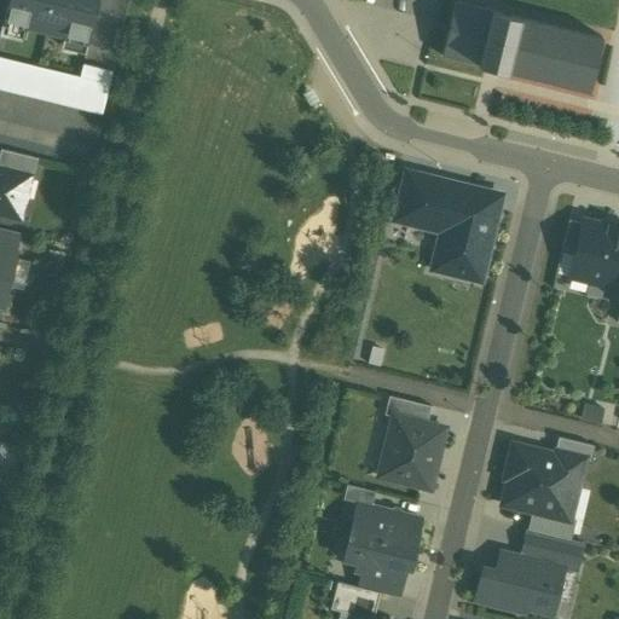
[(97,0),(7,0),(3,19),(86,42),(97,0)]
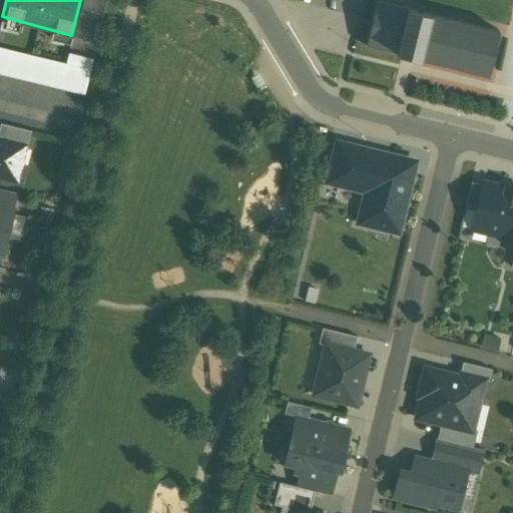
[(367,47),(488,77),(500,32),(378,2),(367,47)]
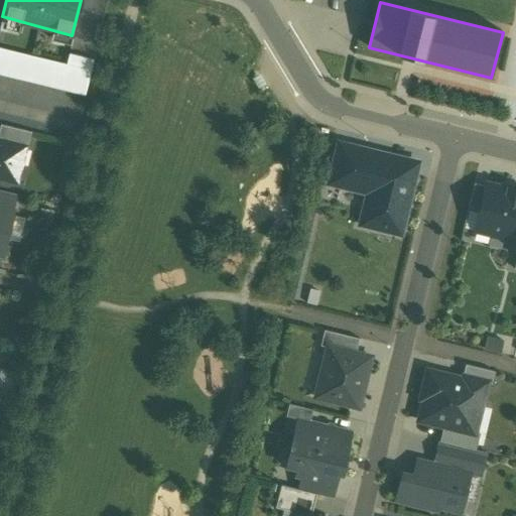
[(0,79),(86,98),(94,60),(67,55),(65,63),(0,49),(0,79)]
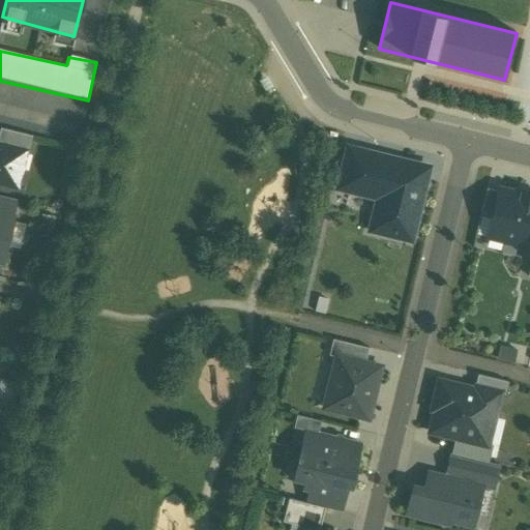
[(32,136),(0,128),(0,129),(0,145),(21,150),(21,152),(28,153),(32,136)]
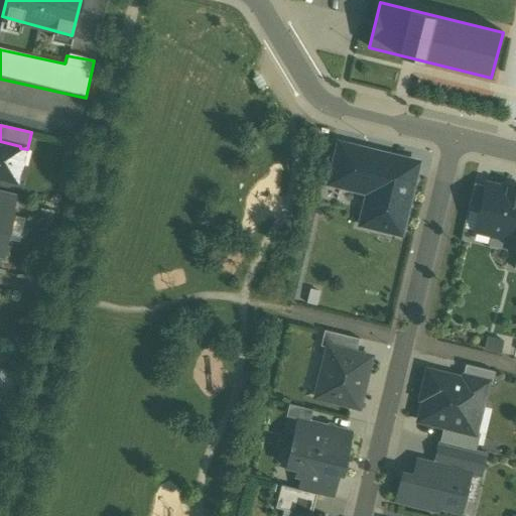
[(0,141),(0,178),(12,181),(20,148),(20,146),(0,141)]
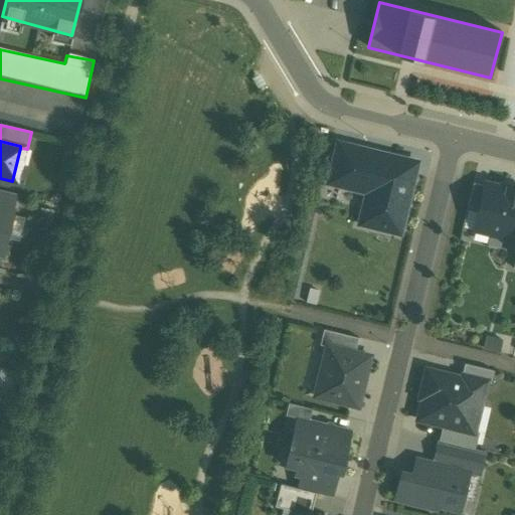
[(418,162),(340,143),(330,185),(366,194),(362,210),(375,213),(371,228),(400,235),(418,162)]
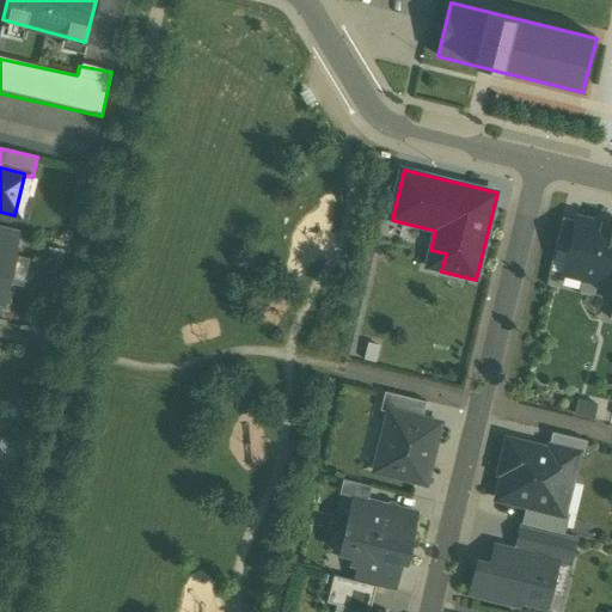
[(576,221),(562,218),(555,246),(569,249),(576,221)]
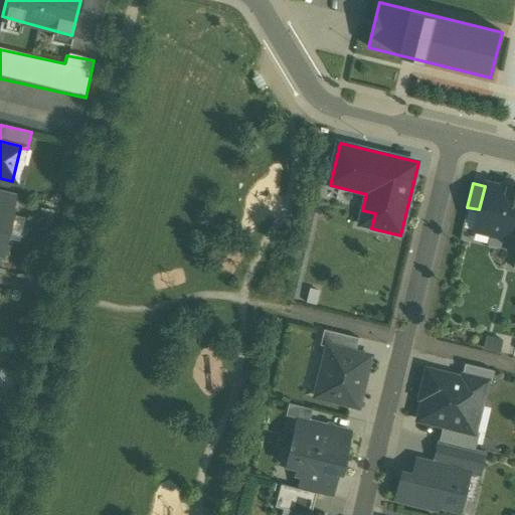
[(514,195),(509,194),(509,192),(507,188),(485,183),(485,186),(479,209),(476,220),(488,223),(486,233),(505,238),(503,245),(514,247),(514,195)]
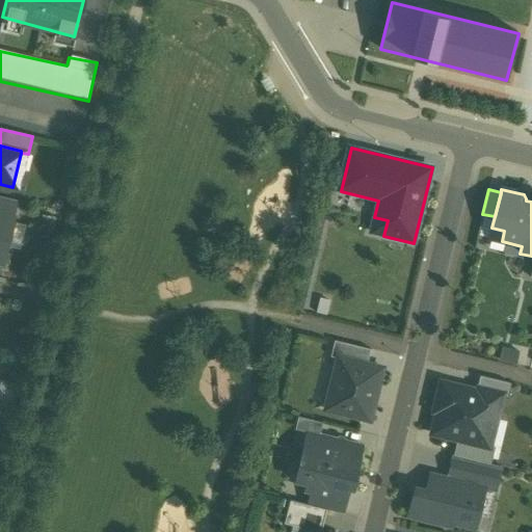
[(16,201),(0,196),(0,213),(11,217),(16,201)]
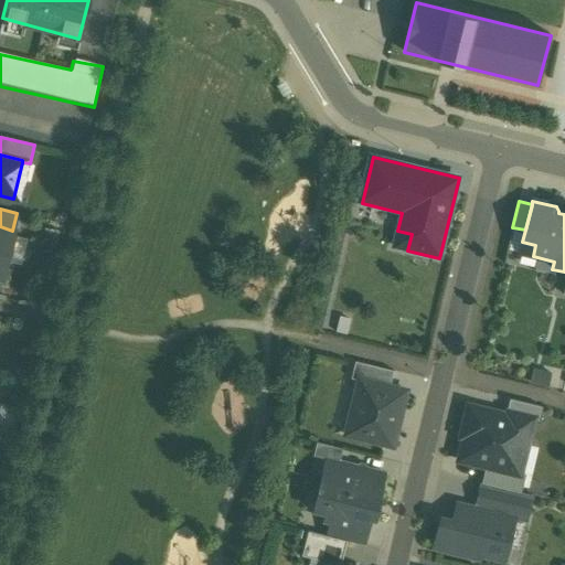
[(0,226),(0,279),(2,280),(14,231),(12,231),(0,226)]
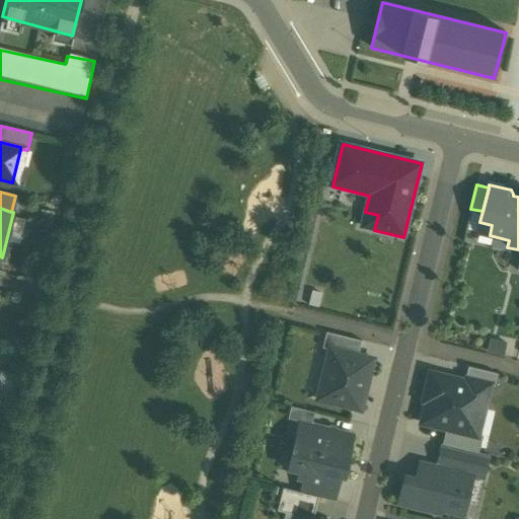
[(361,341),(325,332),(322,348),(329,350),(329,349),(358,356),(361,341)]
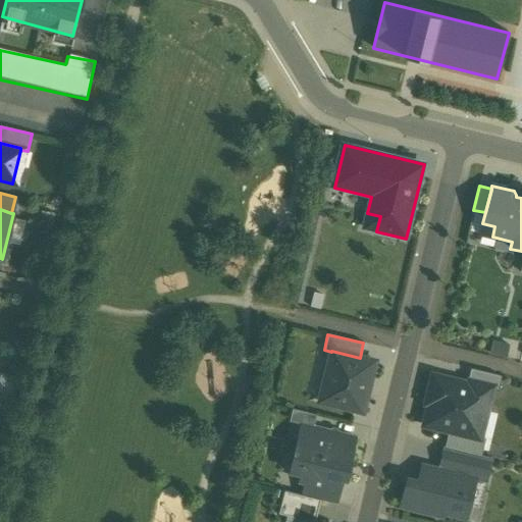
[(492,342),(489,354),(505,358),(508,346),(492,342)]
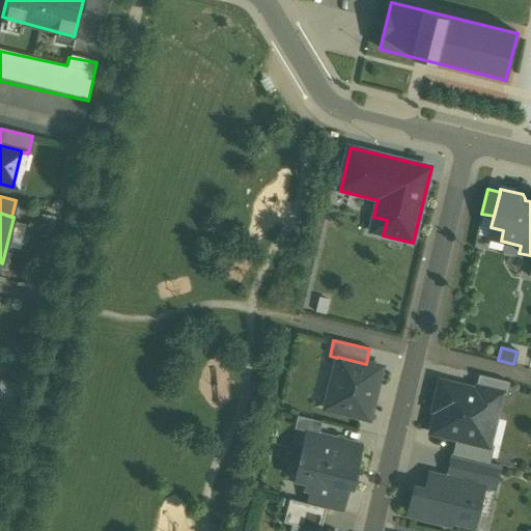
[(366,364),(337,357),(337,358),(325,409),(368,420),(382,367),(366,364)]
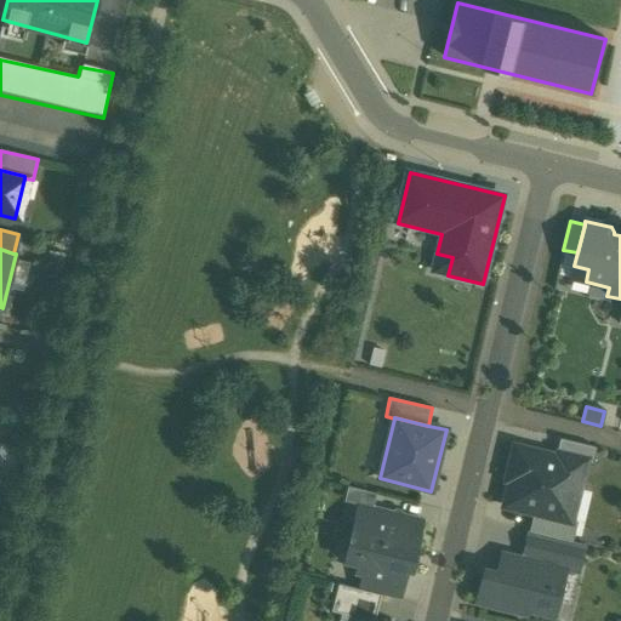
[(563,440),(558,454),(585,461),(590,461),(592,448),(563,440)]
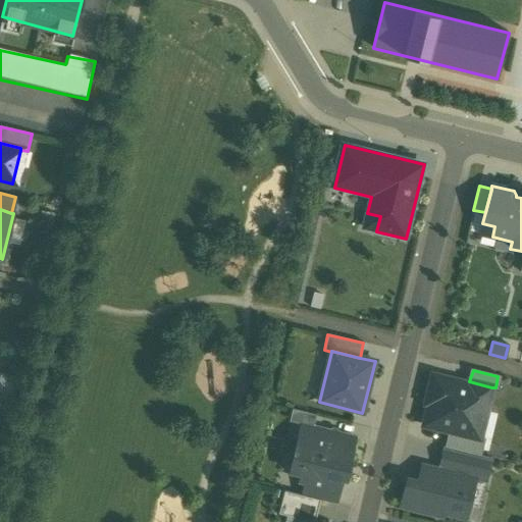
[(468,384),(432,376),(428,395),(431,395),(424,425),(449,431),(471,436),(472,435),(479,437),(491,387),(469,381),(468,384)]
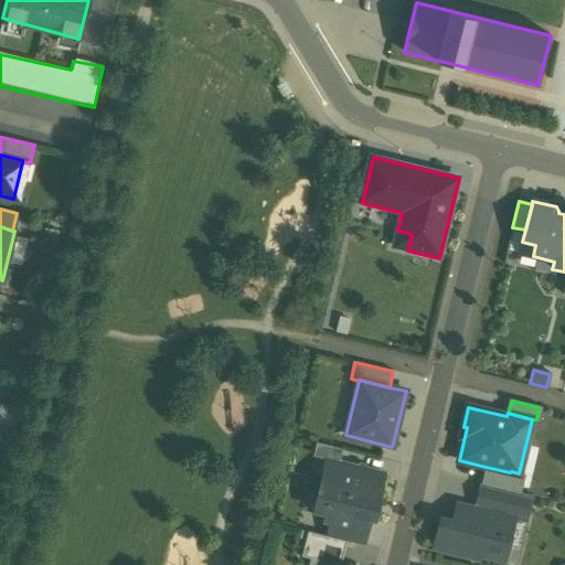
[(384,473),(339,462),(342,449),(329,447),(313,512),(326,514),(323,522),(330,523),(344,528),(348,514),(370,520),(374,521),(380,499),(377,498),(384,473)]
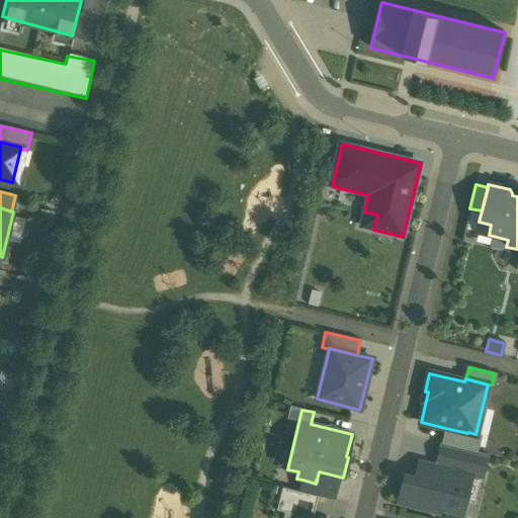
[(467,433),(445,428),(441,443),(473,451),(477,452),(481,435),(476,434),(468,432),(467,433)]
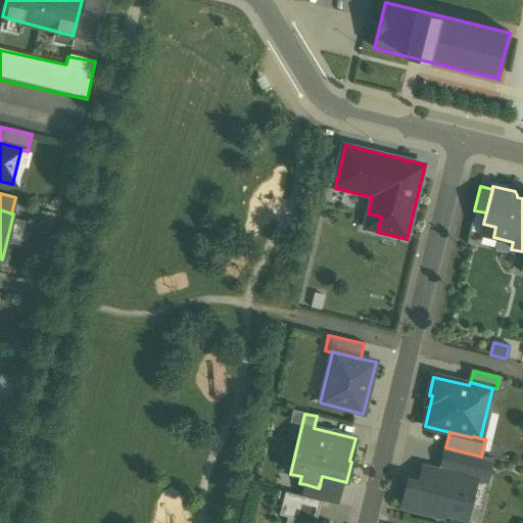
[(478,456),(445,447),(440,471),(473,478),(478,456)]
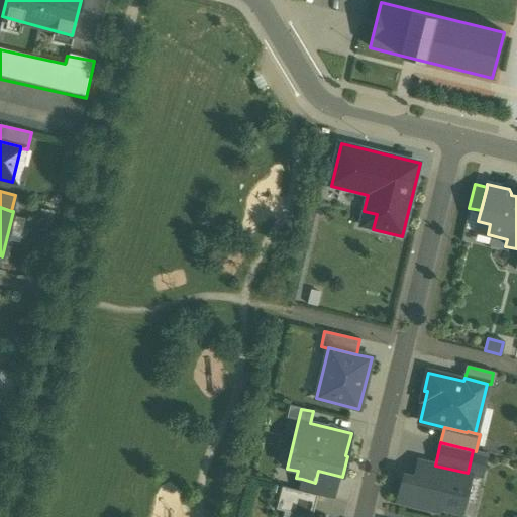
[(476,451),(473,450),(468,473),(471,474),(470,476),(481,479),(487,454),(476,451)]
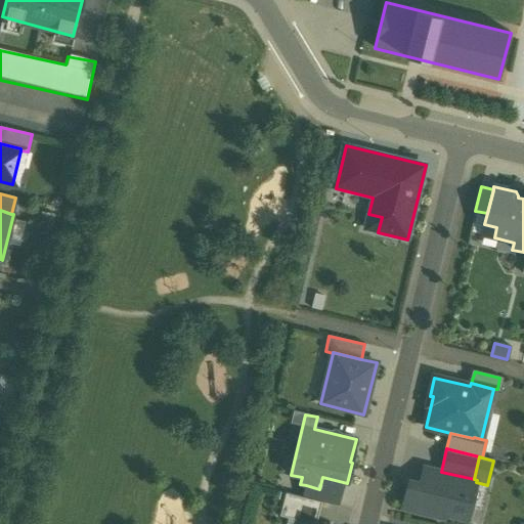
[(441,472),(430,469),(426,485),(409,481),(402,509),(443,519),(444,515),(467,520),(476,482),(477,480),(474,479),(441,472)]
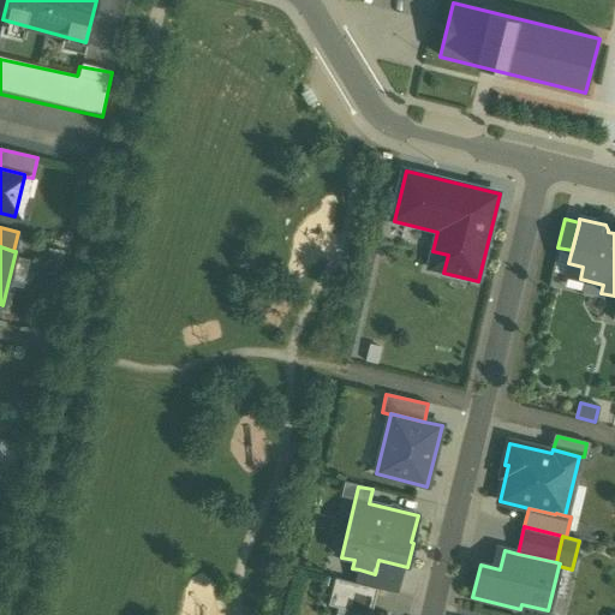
[(402,566),(378,560),(375,574),(399,579),(402,566)]
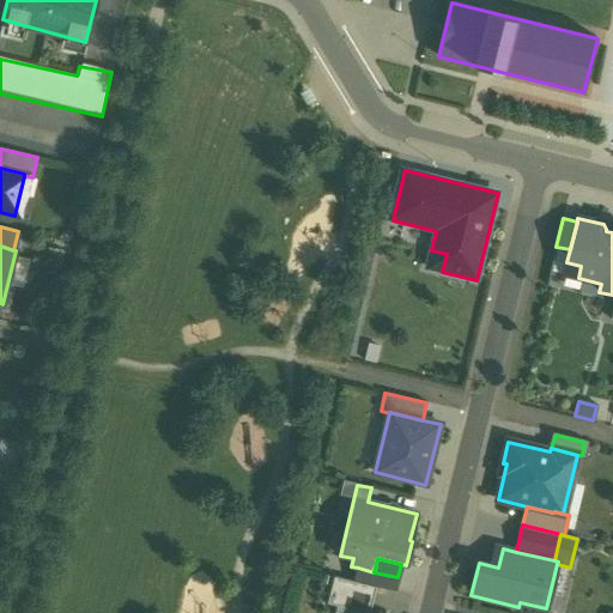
[(374,572),(358,568),(354,582),(376,588),(394,592),(398,577),(374,572)]
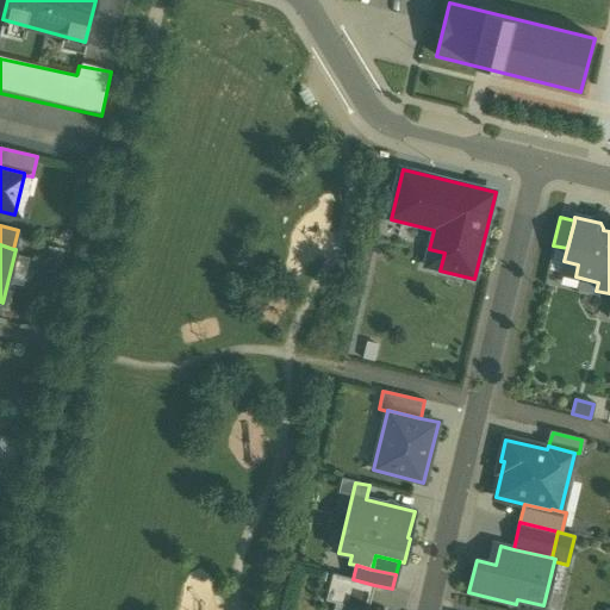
[(353,579),(331,574),(325,601),(349,607),(349,605),(367,609),(374,585),(353,579)]
